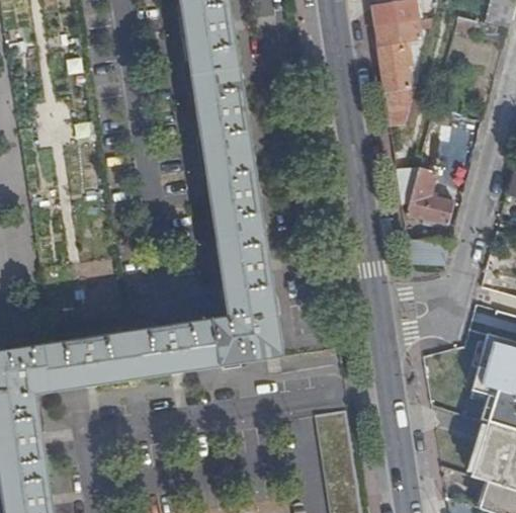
[(0,492),(3,512),(50,512),(32,393),(279,356),(265,263),(254,188),(241,104),(229,23),(226,0),(178,0),(190,76),(194,76),(197,97),(192,97),(198,135),(202,135),(209,178),(205,179),(211,217),(215,217),(218,239),(215,240),(226,316),(0,350),(0,492)]
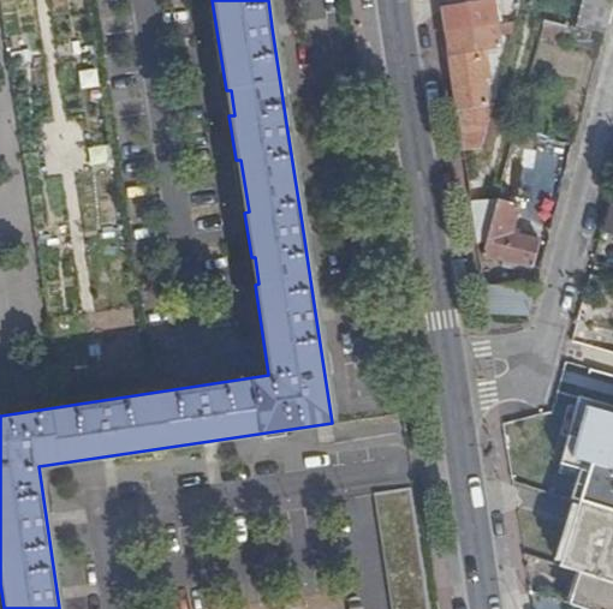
[(445,31),(497,24),(493,1),(441,9),(445,31)]
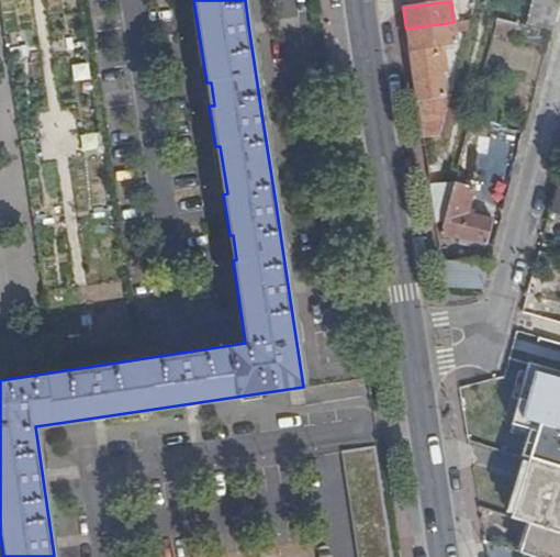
[(553,31),(559,7),(532,1),(526,23),(553,31)]
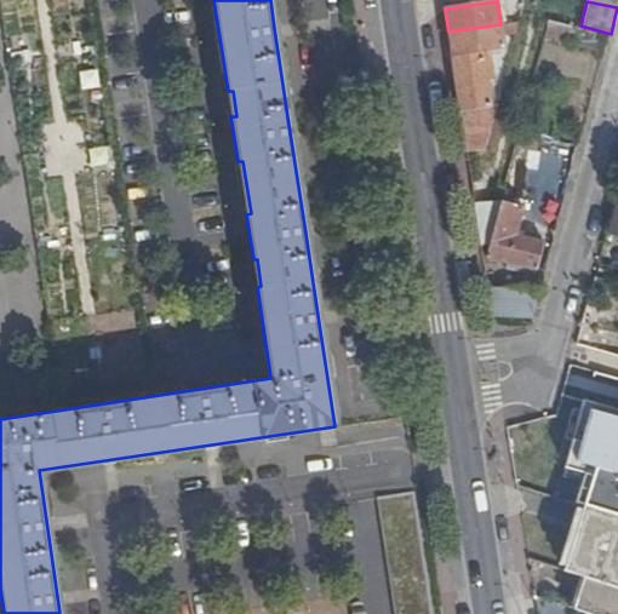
[(572,26),(550,19),(545,35),(568,41),(572,27),(572,26)]
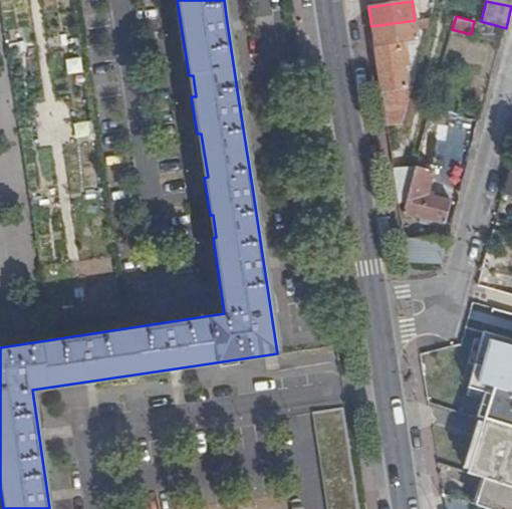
[(418,38),(415,20),(371,26),(387,125),(403,122),(411,90),(406,90),(400,49),(394,50),(393,42),(418,38)]
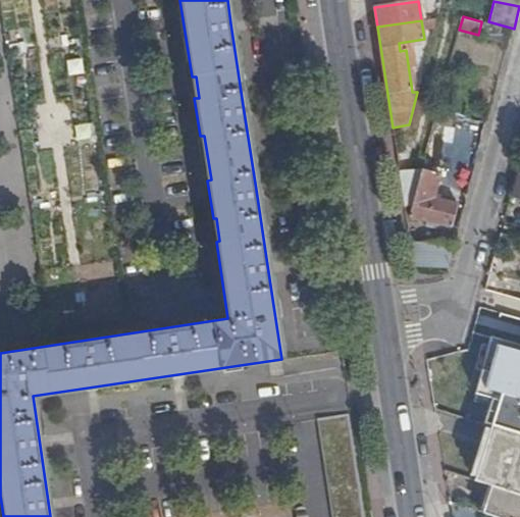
[(496,27),(481,22),(478,35),(492,39),(496,27)]
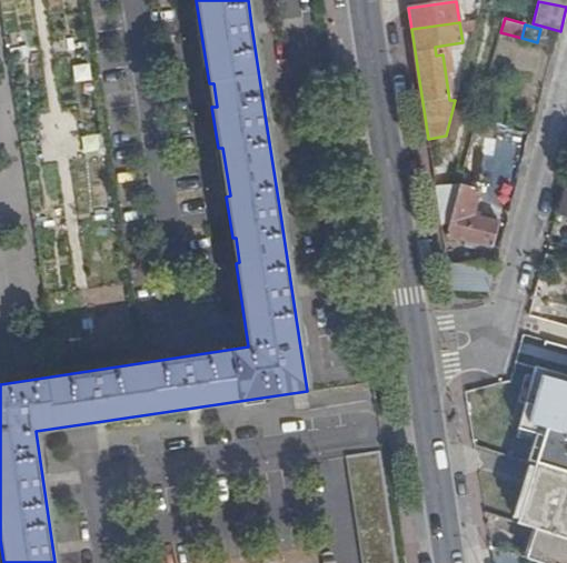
[(436,188),(441,227),(449,225),(460,184),(436,188)]
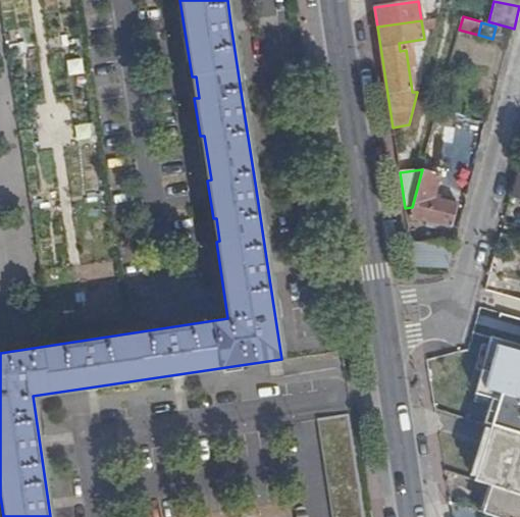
[(422,169),(412,207),(410,215),(453,224),(458,204),(434,198),(440,173),(422,169)]
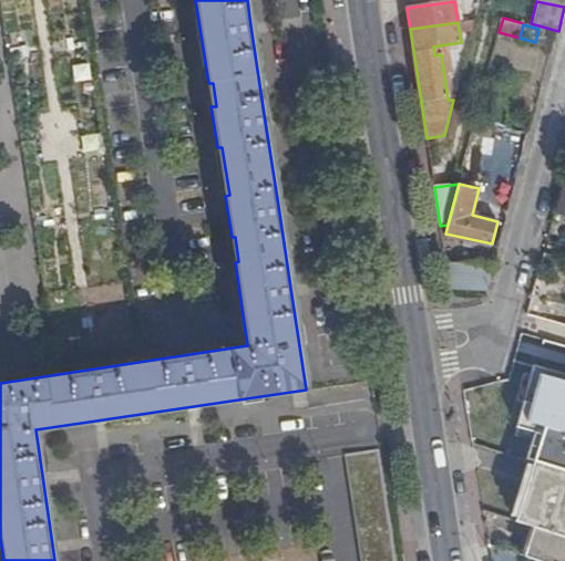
[(489,289),(495,261),(445,263),(450,290),(489,289)]
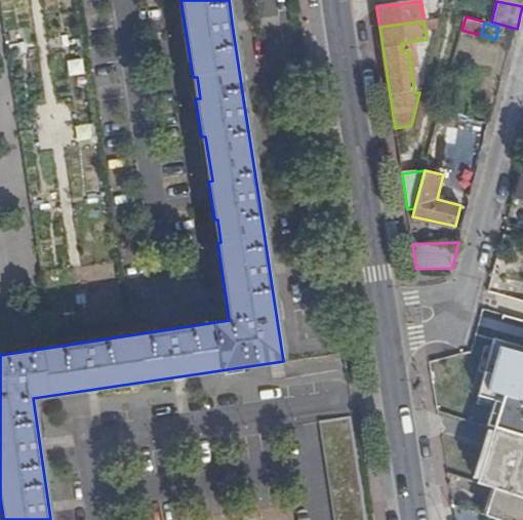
[(522,344),(490,334),(473,389),(503,397),(495,427),(522,434),(522,344)]
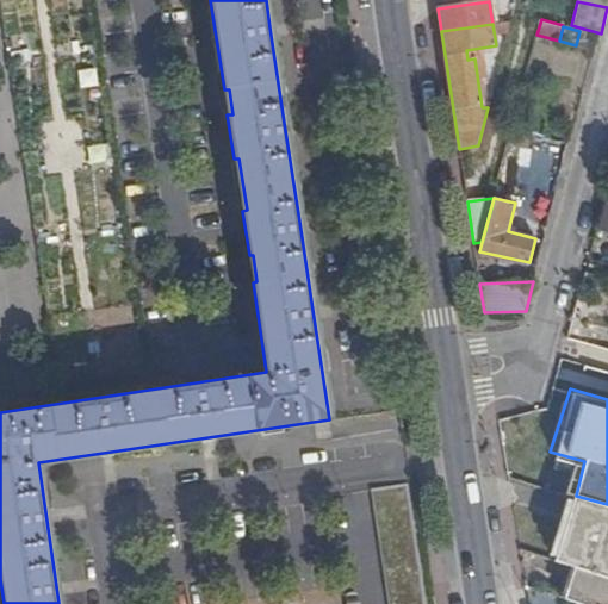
[(556,559),(575,566),(607,576),(607,504),(576,496),(556,559)]
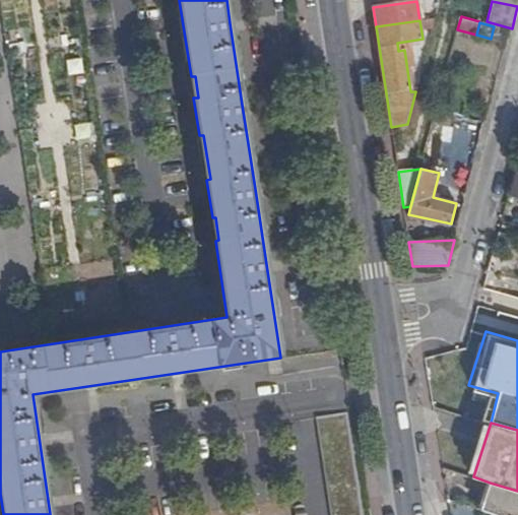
[(481,509),(498,514),(517,514),(517,491),(490,483),(481,509)]
